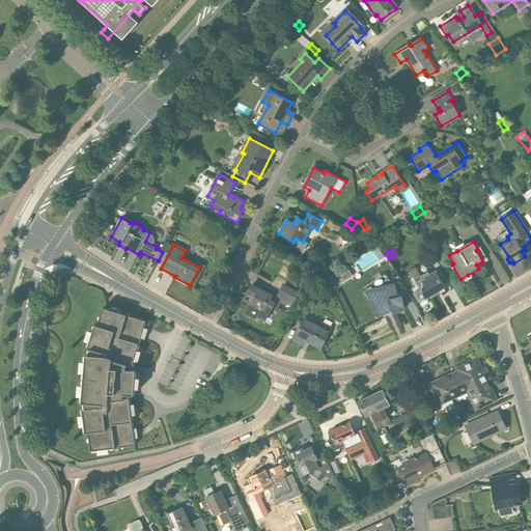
[(334,276),(339,285),(354,276),(348,267),(334,276)]
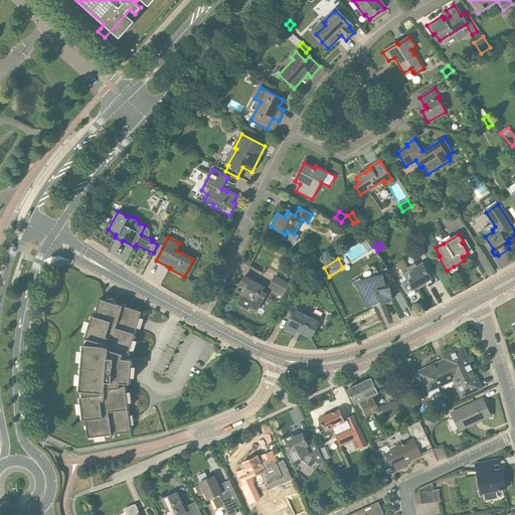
[(425,283),(424,282),(431,279),(423,267),(410,274),(413,280),(409,282),(409,281),(408,282),(412,290),(425,283)]
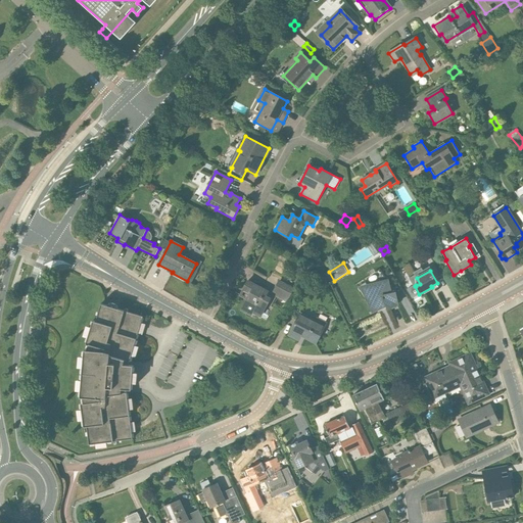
[(287,302),(294,288),(279,280),(272,294),(287,302)]
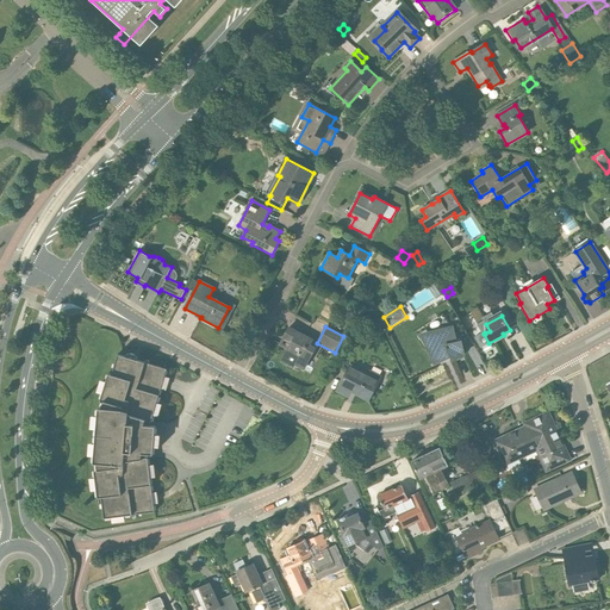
[(304,369),(315,348),(310,346),(313,341),(290,328),(284,338),(292,343),(282,361),(294,368),(296,365),(304,369)]
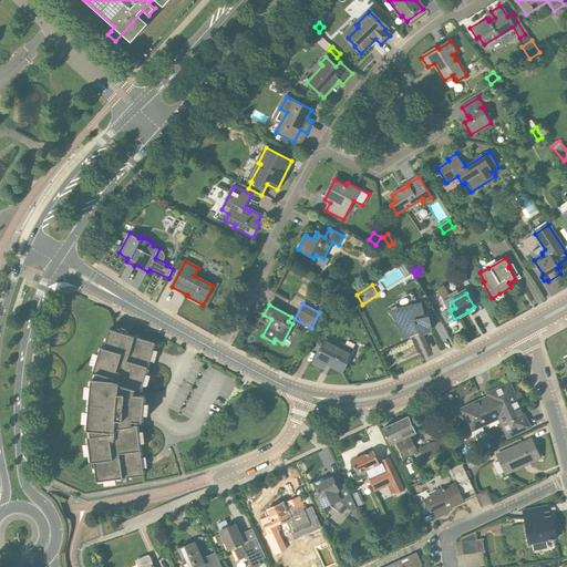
[(425,319),(421,305),(403,309),(403,310),(404,312),(403,316),(403,317),(402,319),(400,320),(399,321),(397,322),(404,339),(420,332),(422,334),(429,332),(430,331),(431,330),(431,329),(431,328),(429,318),(425,319)]
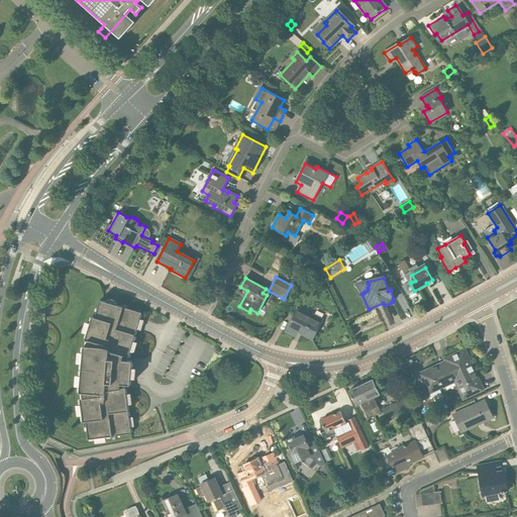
[(132,360),(127,360),(128,357),(141,313),(100,300),(95,317),(92,316),(85,339),(88,340),(87,345),(84,345),(80,393),(84,393),(83,398),(80,398),(83,422),(86,422),(88,439),(131,434),(125,388),(125,385),(130,385),(132,360)]
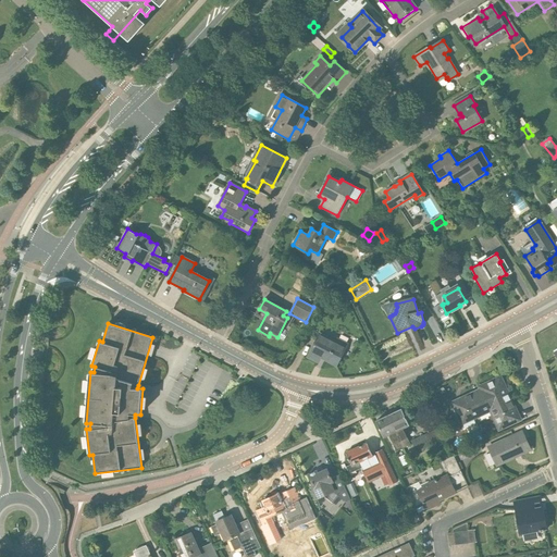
[(336,342),(320,334),(308,357),(318,362),(321,357),(336,366),(347,345),(337,339),(336,342)]
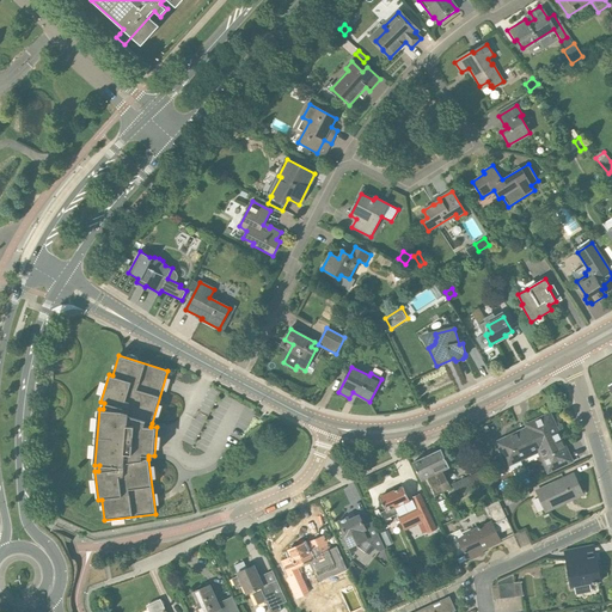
[(571,461),(550,415),(527,426),(528,428),(497,442),(508,466),(521,460),(539,452),(549,472),(571,461)]
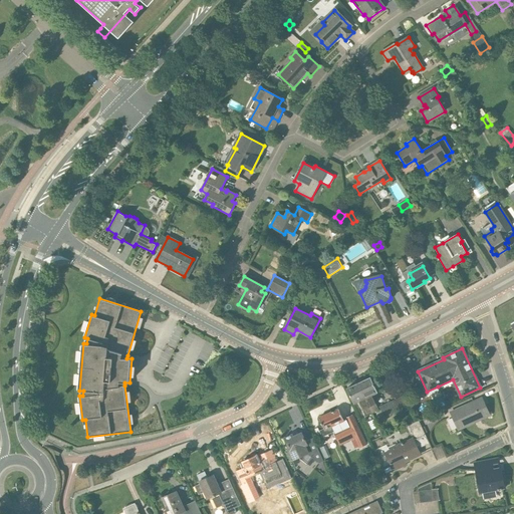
[(370,377),(358,383),(371,413),(378,410),(371,395),(376,392),(370,377)]
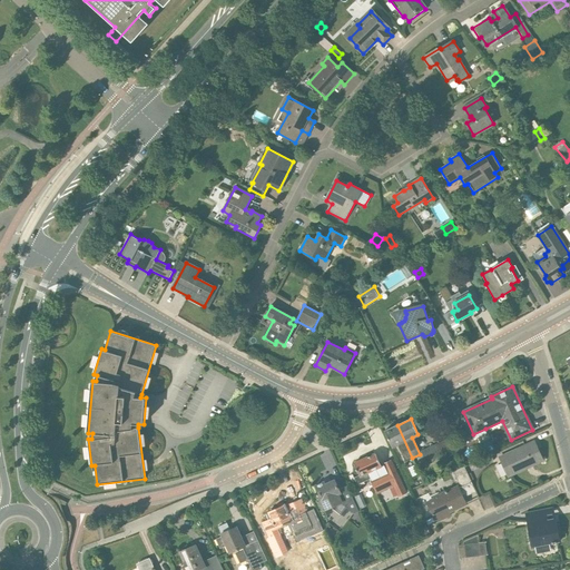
[(412,458),(397,425),(385,431),(392,446),(397,444),(405,461),(412,458)]
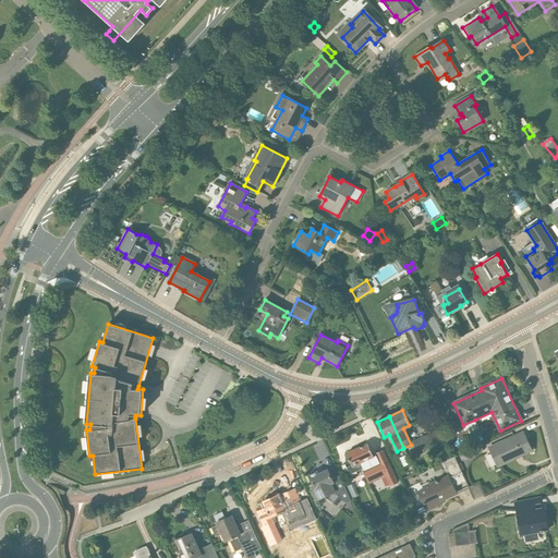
[(417,453),(447,440),(441,428),(412,441),(417,453)]
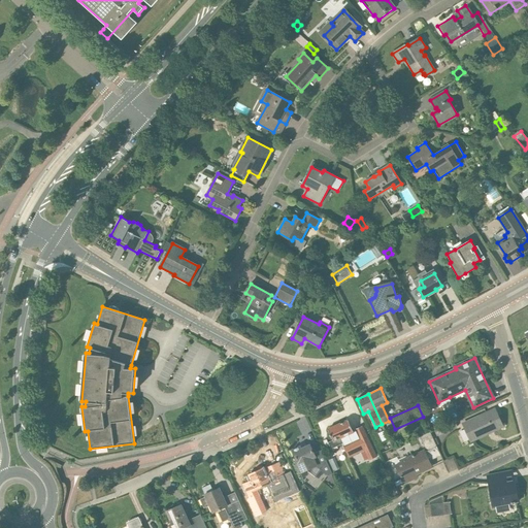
[(470,441),(502,427),(495,409),(463,425),(470,441)]
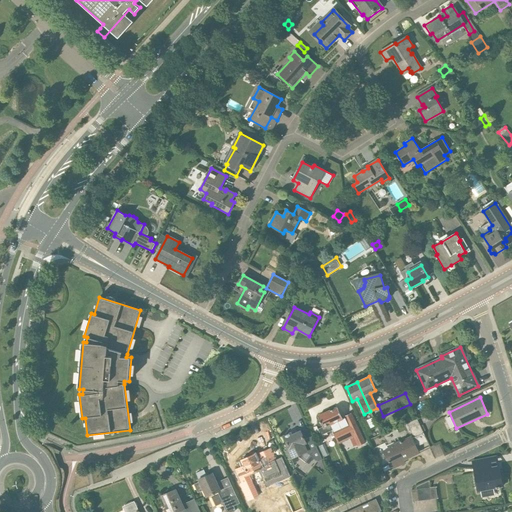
[(430,420),(443,414),(440,407),(426,413),(430,420)]
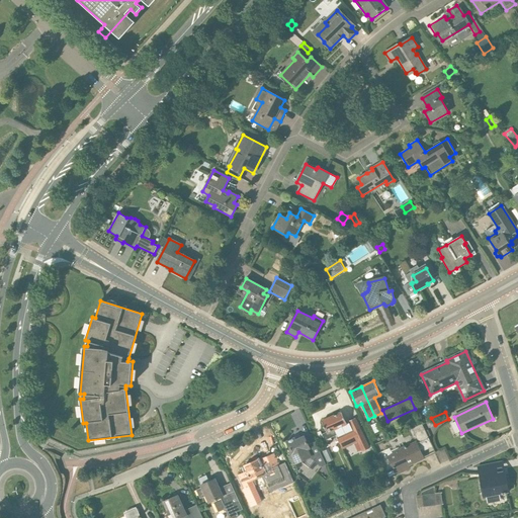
[(325,439),(336,434),(334,429),(346,423),(342,413),(322,421),(327,432),(322,434),(325,439)]
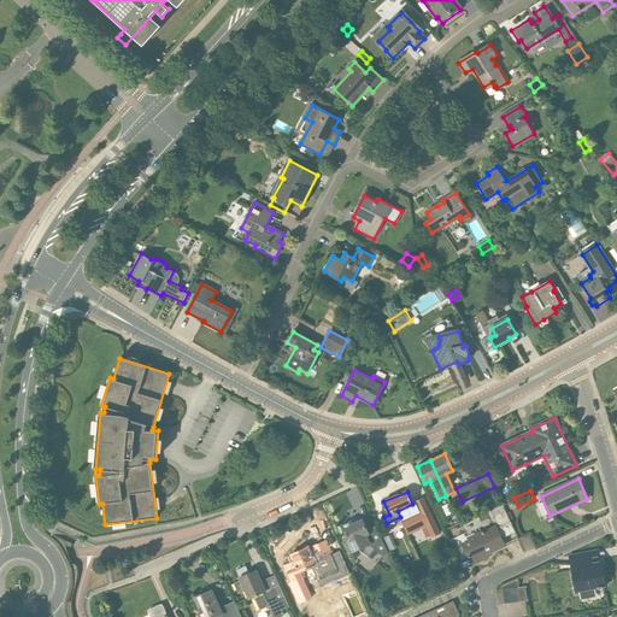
[(441,534),(423,498),(415,503),(419,512),(401,521),(407,535),(425,527),(432,539),(441,534)]
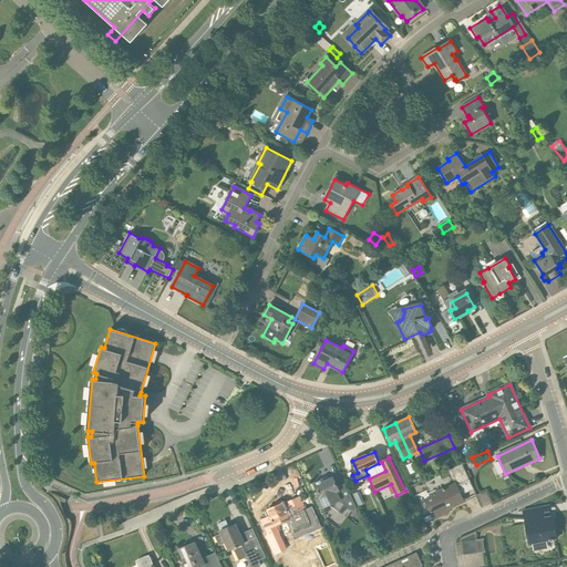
[(468,480),(462,464),(451,468),(459,484),(468,480)]
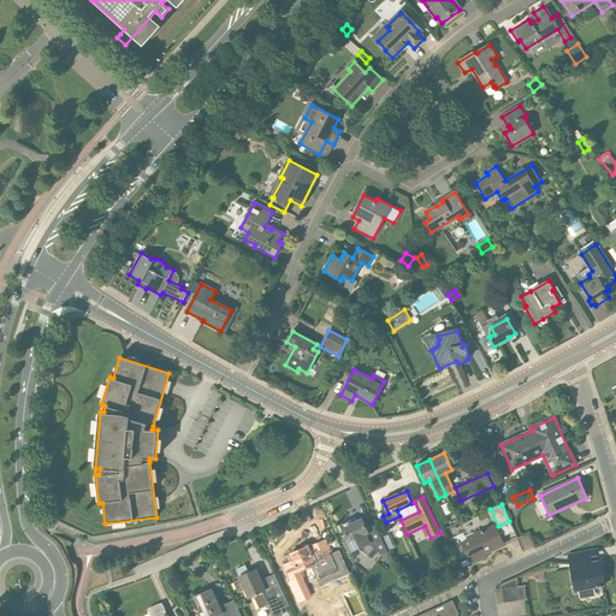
[(367,529),(362,519),(351,523),(350,521),(342,526),(349,542),(345,543),(350,552),(359,549),(368,557),(374,549),(383,555),(388,552),(375,526),(367,529)]
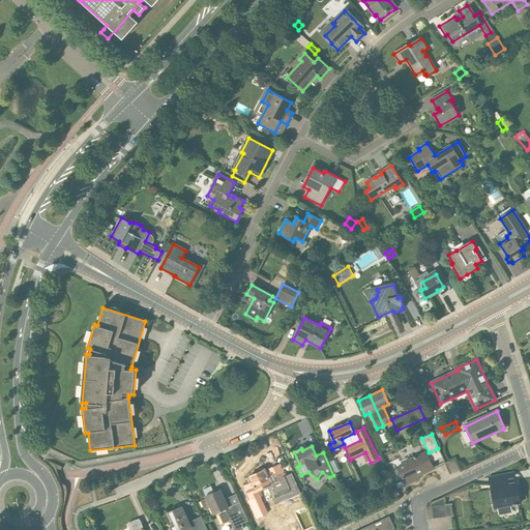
[(442,458),(438,448),(429,452),(427,453),(425,452),(405,462),(405,464),(398,467),(404,481),(396,484),(398,489),(406,486),(419,479),(417,476),(433,469),(431,463),(442,458)]
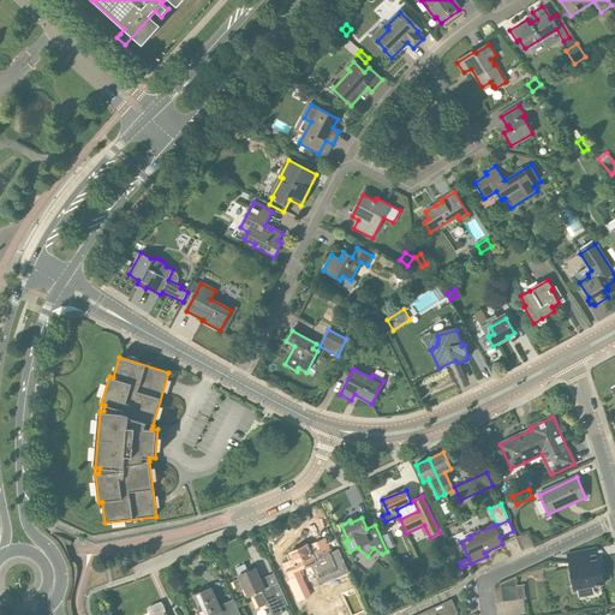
[(334,556),(326,538),(312,544),(314,545),(308,549),(306,545),(291,553),(293,559),(282,563),(291,581),(303,577),(298,568),(314,562),(318,574),(334,567),(330,559),(334,556)]
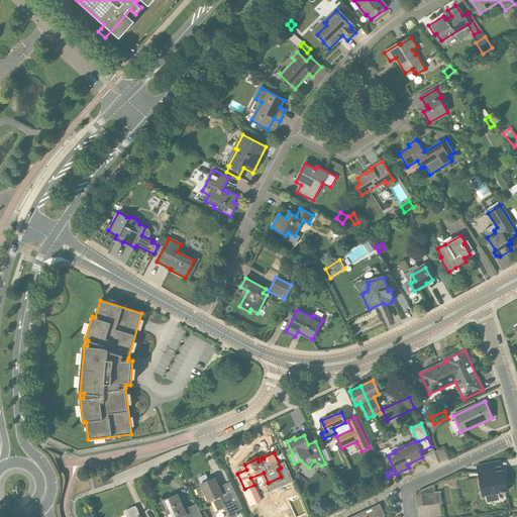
[(507,491),(504,474),(496,476),(494,470),(479,473),(483,496),(507,491)]
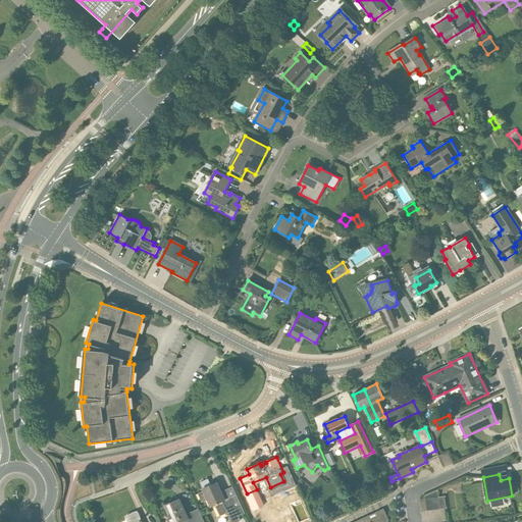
[(390,487),(387,479),(380,482),(384,490),(390,487)]
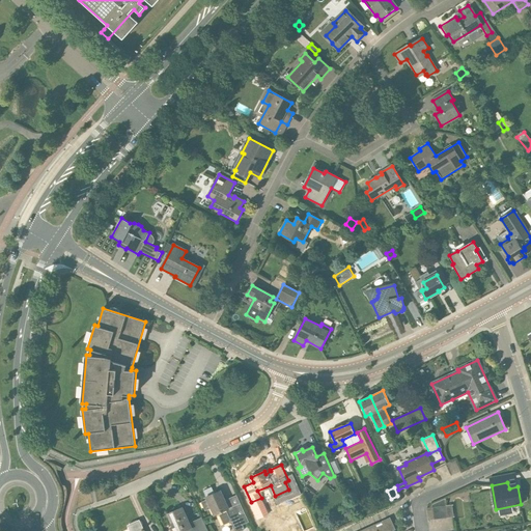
[(226,502),(221,491),(215,494),(214,491),(205,495),(206,497),(206,498),(206,500),(205,501),(208,508),(211,507),(215,515),(219,513),(224,525),(230,522),(234,530),(239,530),(244,529),(243,525),(249,522),(236,496),(230,498),(231,500),(226,502)]
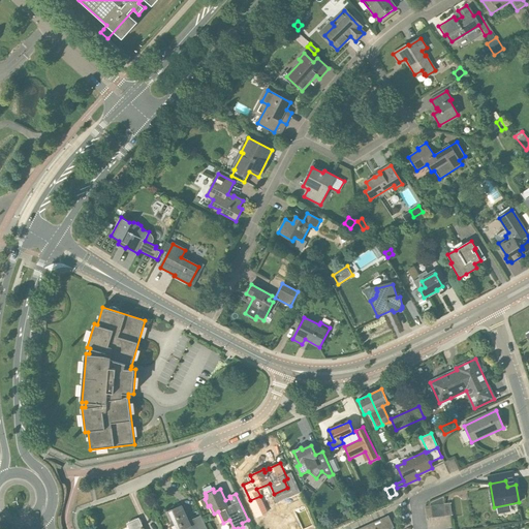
[(431,505),(437,505),(443,504),(443,497),(431,502),(431,505)]
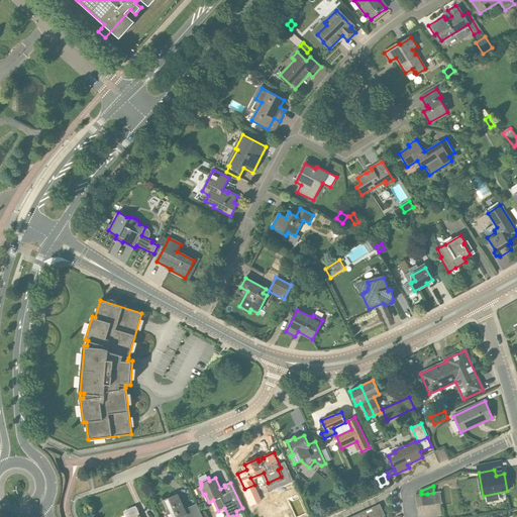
[(433,493),(434,505),(441,504),(440,492),(433,493)]
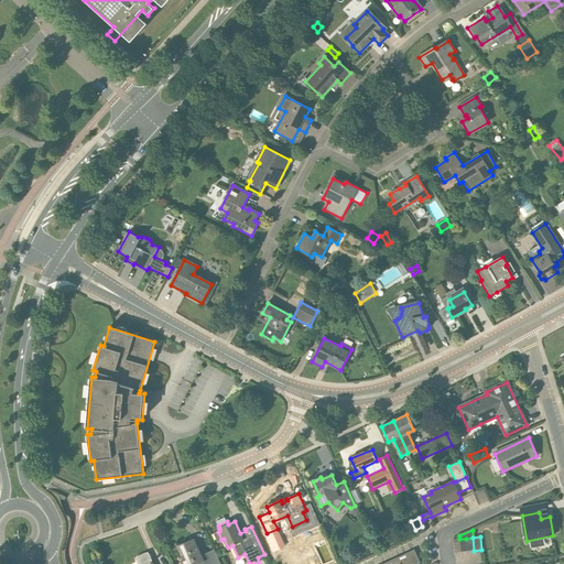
[(201,556),(194,540),(180,546),(185,559),(182,560),(183,562),(182,563),(220,563),(214,550),(201,556)]
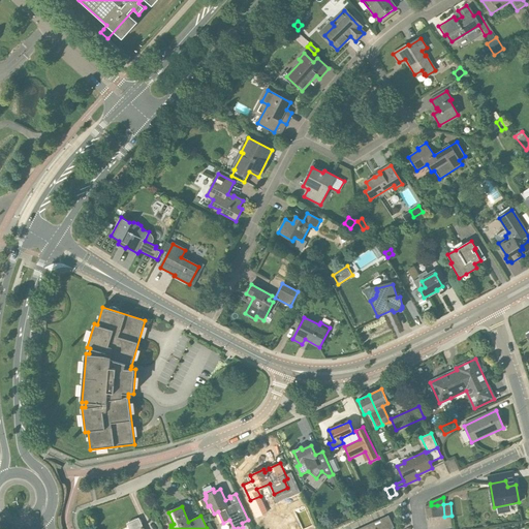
[(346,520),(351,517),(347,510),(342,512),(346,520)]
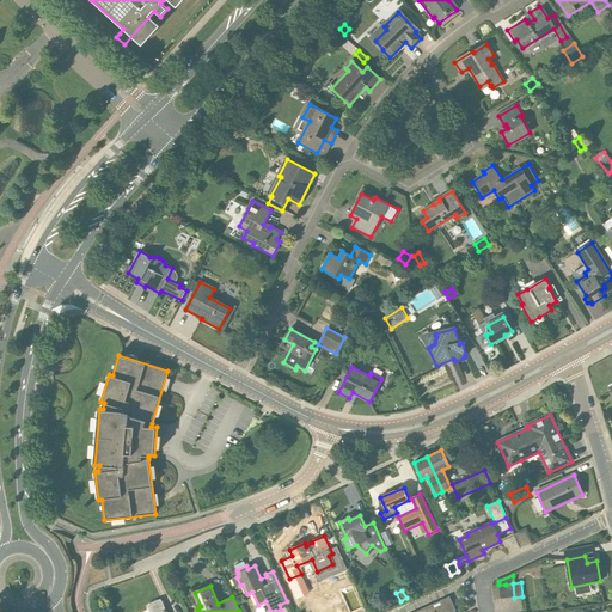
[(450,597),(415,611),(452,611),(456,611),(450,597)]
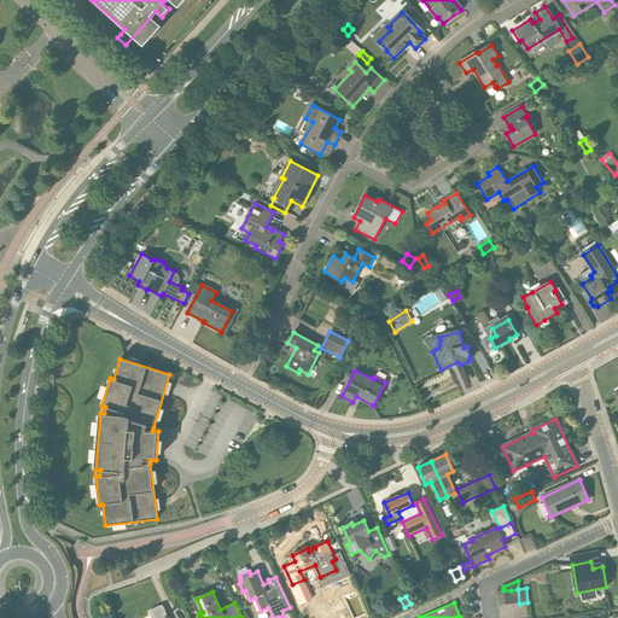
[(167,617),(162,607),(151,612),(153,617),(167,617)]
